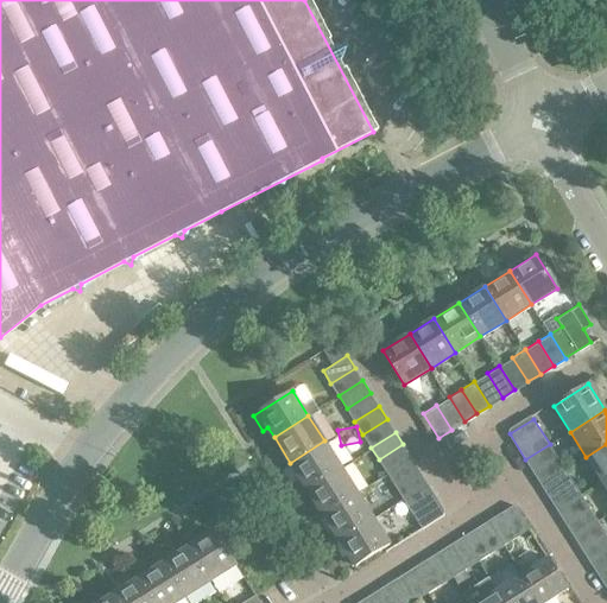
[(341,467),(324,440),(290,463),(307,488),(341,467)]
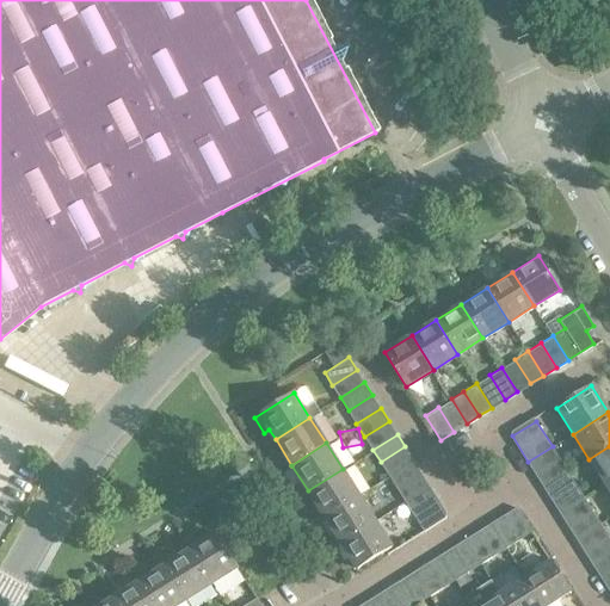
[(568,472),(553,446),(528,462),(544,488),(568,472)]
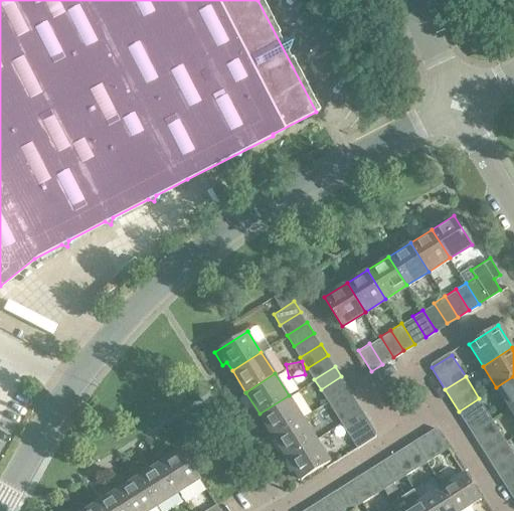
[(513,376),(496,387),(509,408),(513,405),(513,376)]
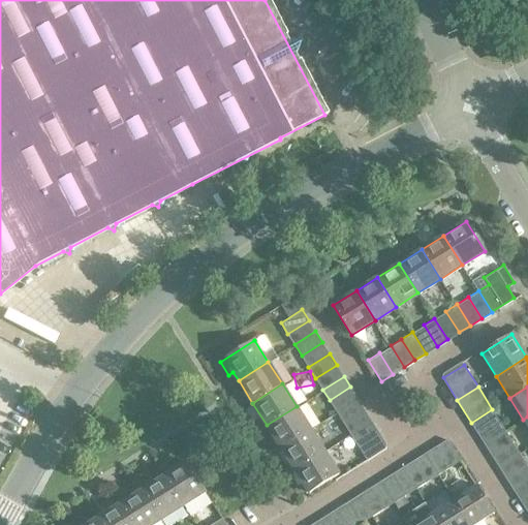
[(356,397),(336,410),(343,422),(364,408),(356,397)]
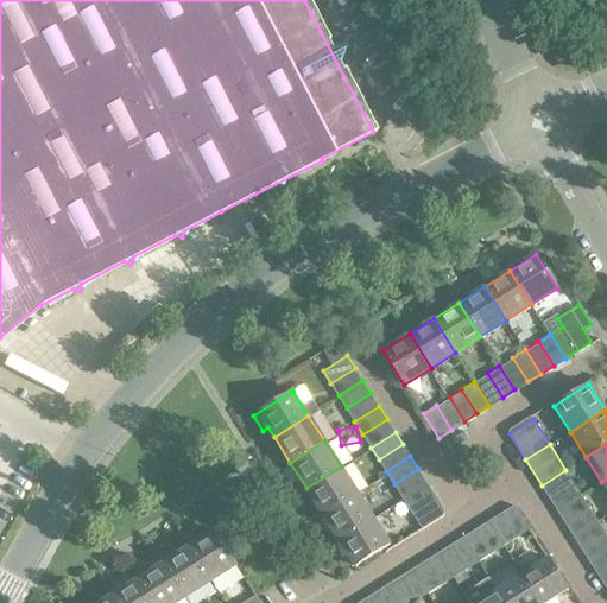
[(341,467),(307,488),(322,513),(356,490),(341,467)]
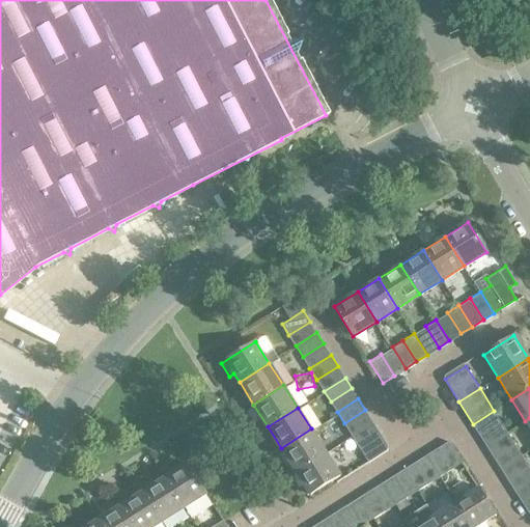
[(508,433),(494,411),(473,424),(486,446),(508,433)]
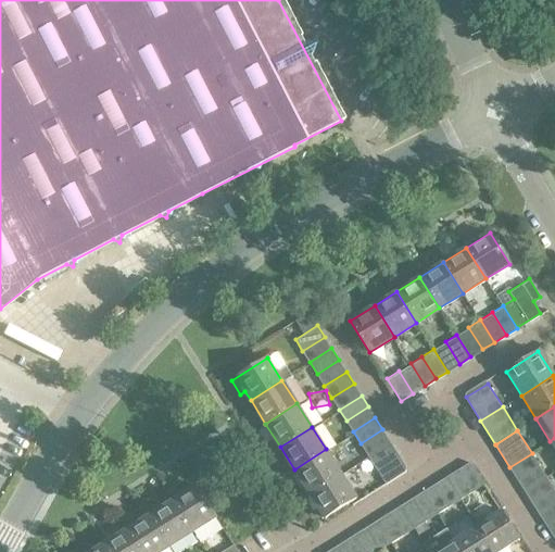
[(326,449),(294,469),(310,492),(341,473),(326,449)]
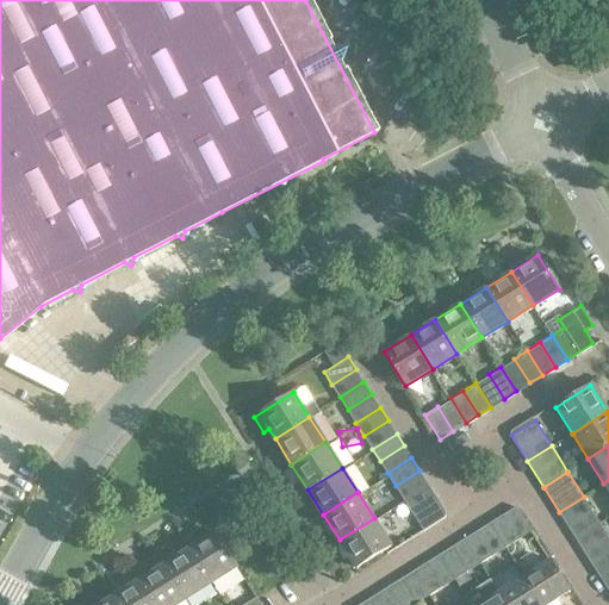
[(445,510),(436,497),(412,512),(420,525),(445,510)]
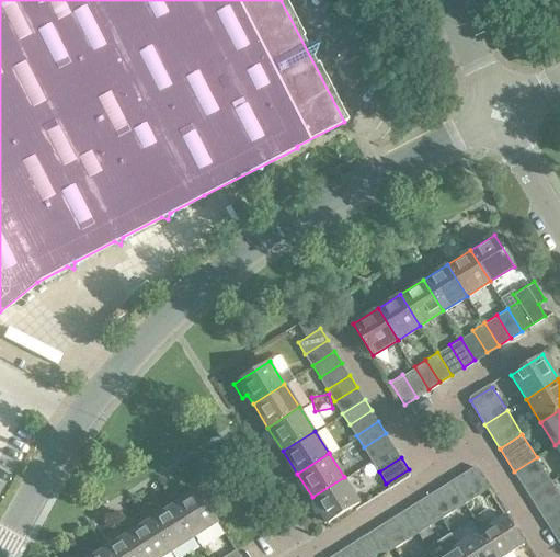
[(537,457),(514,472),(529,495),(551,480),(537,457)]
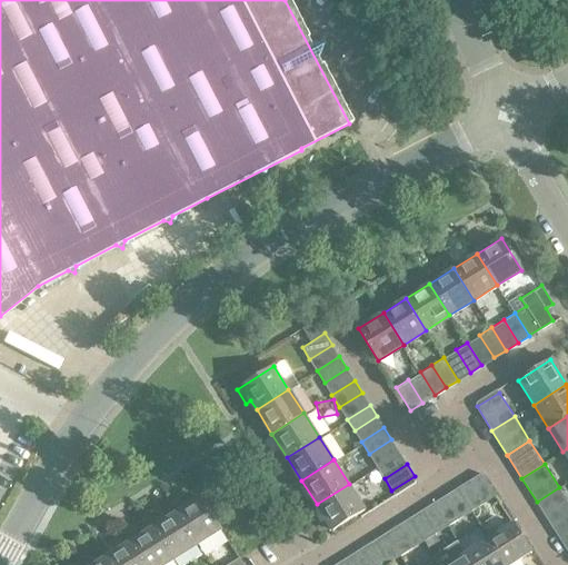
[(456,487),(470,511),(495,495),(480,473),(456,487)]
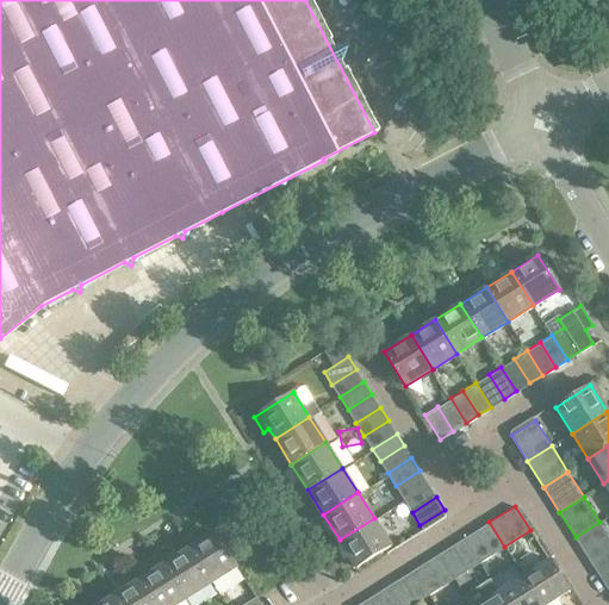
[(390,543),(374,518),(340,540),(355,566),(390,543)]
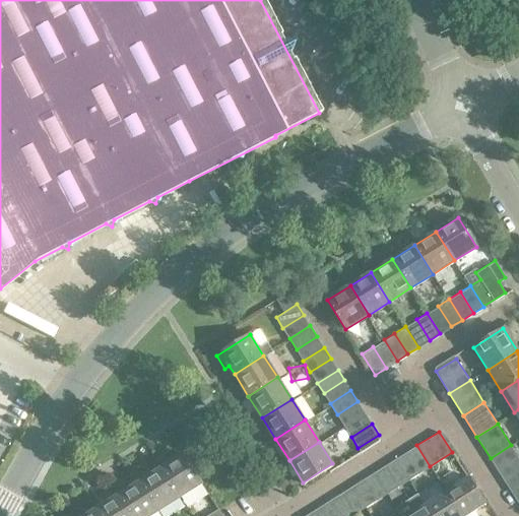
[(416,445),(394,459),(407,479),(430,466),(416,445)]
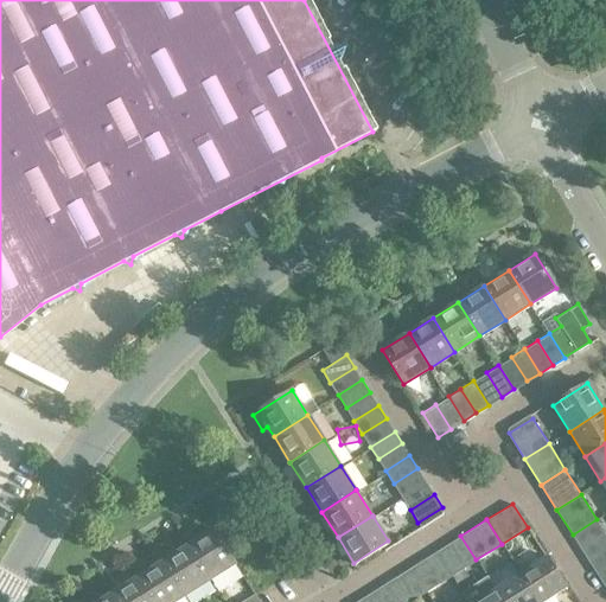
[(605,548),(605,533),(597,519),(573,535),(588,559),(605,548)]
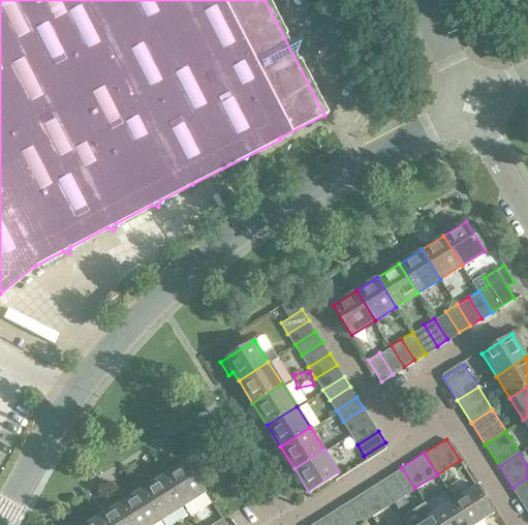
[(163,475),(183,506),(206,492),(187,461),(163,475)]
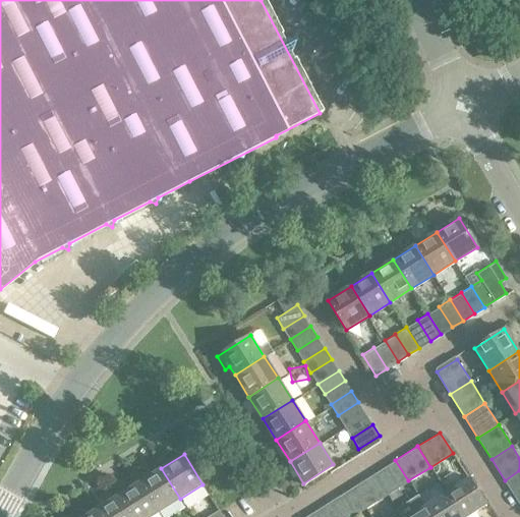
[(395,460),(373,473),(387,494),(408,480),(395,460)]
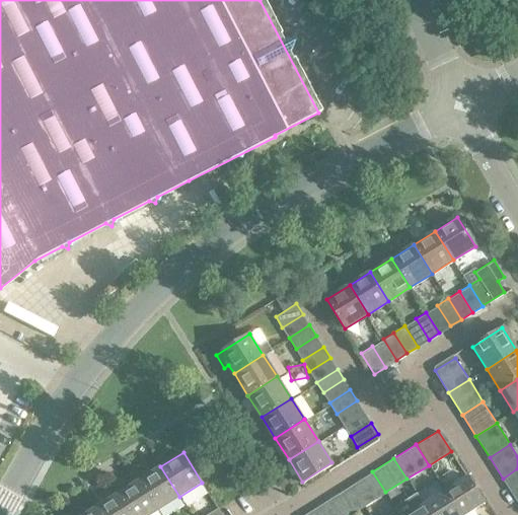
[(179,497),(160,466),(140,480),(158,510),(179,497)]
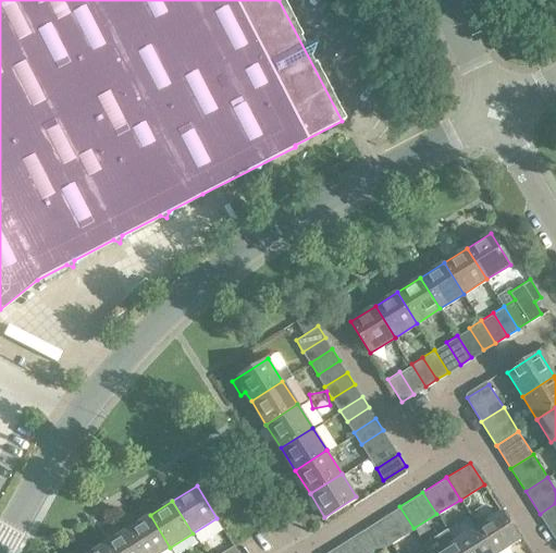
[(555,503),(540,514),(555,538),(555,536),(555,503)]
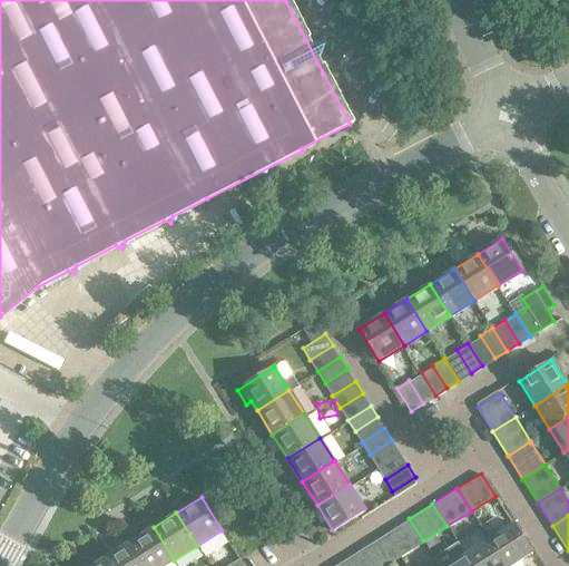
[(423,540),(409,518),(385,533),(400,556),(423,540)]
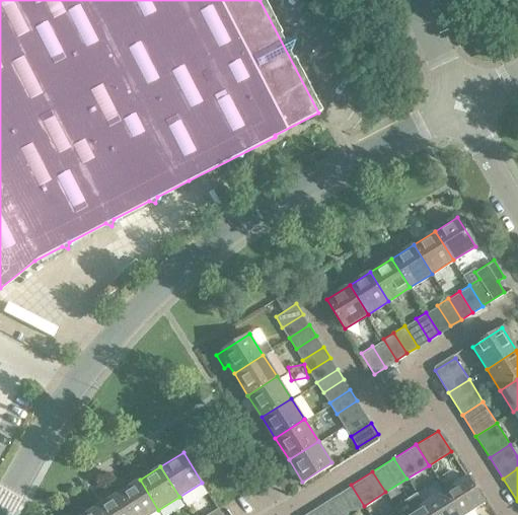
[(444,490),(459,514),(464,514),(484,503),(466,475),(444,490)]
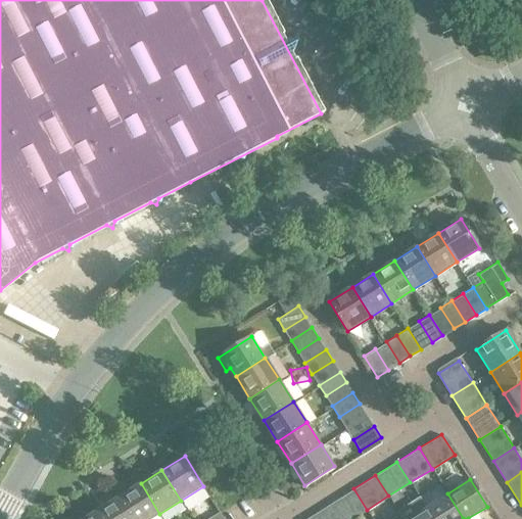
[(150,518),(159,514),(141,483),(119,498),(132,518),(150,518)]
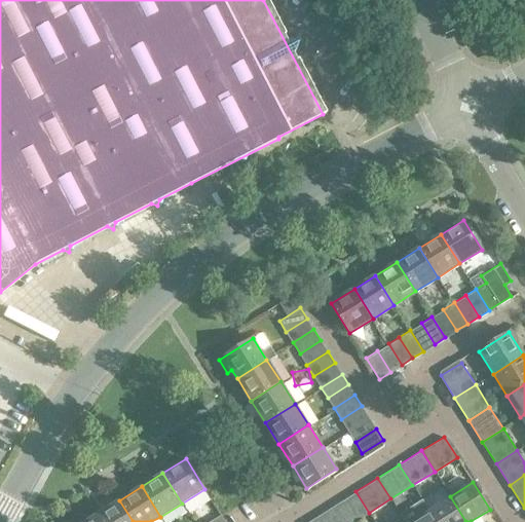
[(355,491),(334,506),(344,521),(353,521),(369,513),(355,491)]
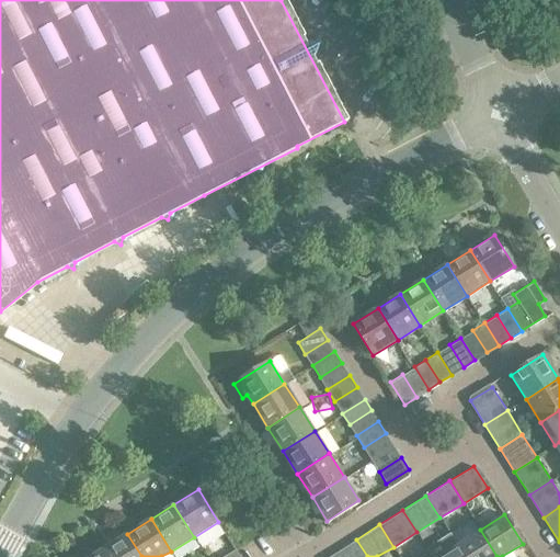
[(496,556),(480,530),(457,544),(465,556),(496,556)]
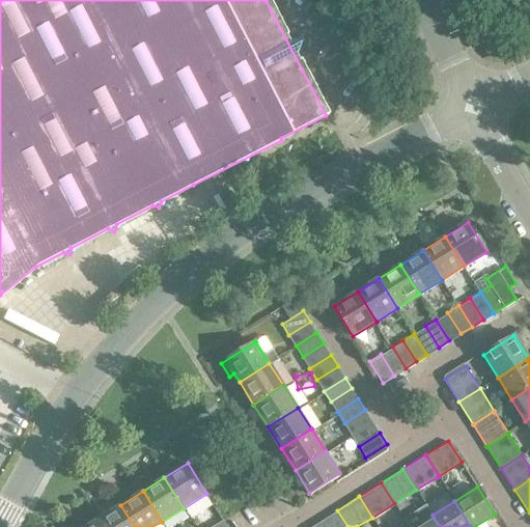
[(440,526),(433,515),(424,503),(416,508),(424,520),(412,526),(440,526)]
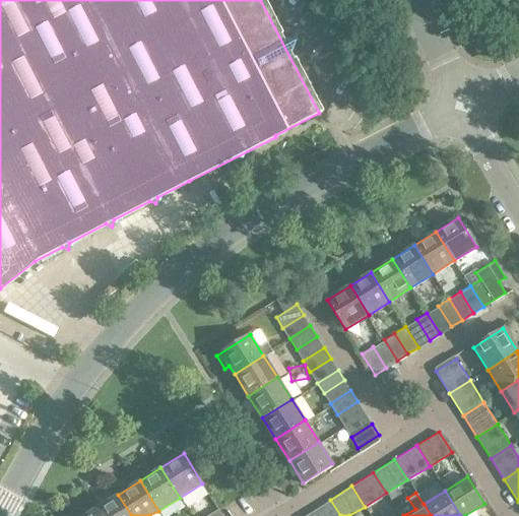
[(131,515),(118,495),(96,508),(101,515),(131,515)]
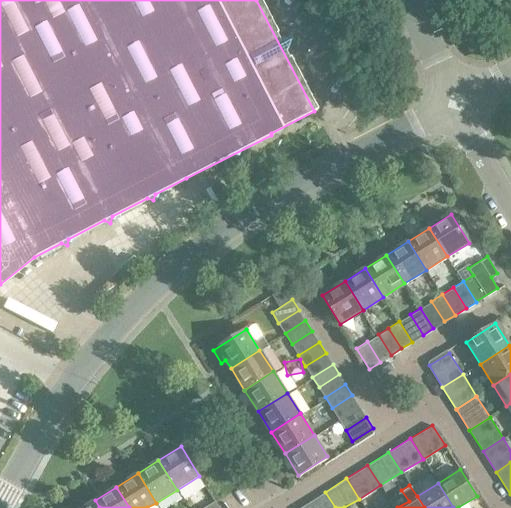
[(335,507),(325,492),(299,507),(335,507)]
